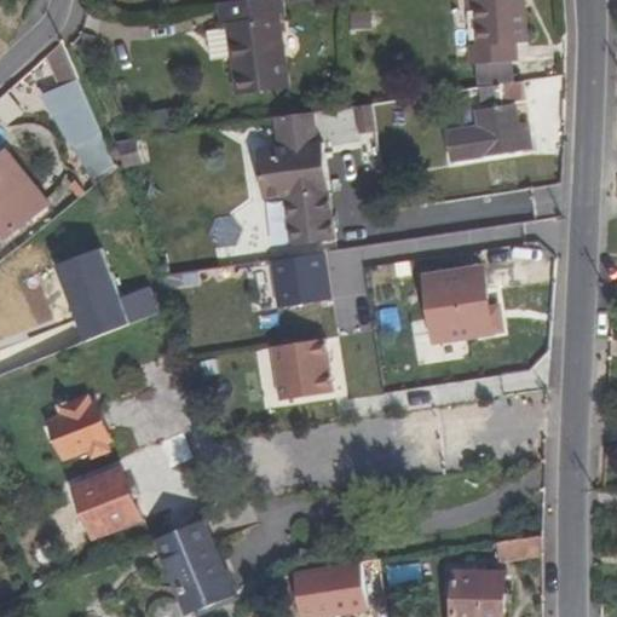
[(225,0),(217,1),(220,24),(225,23),(237,94),(288,86),(278,17),(284,16),(281,0),(225,0)]
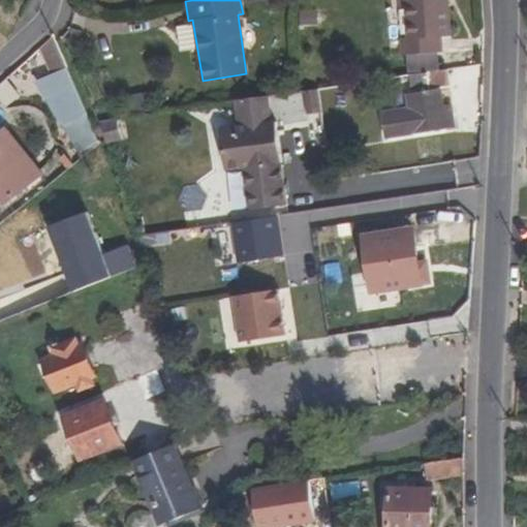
[(450,35),(446,0),(397,0),(398,5),(404,5),(406,36),(406,41),(400,41),(401,54),(406,54),(435,52),(440,52),(439,36),(450,35)]
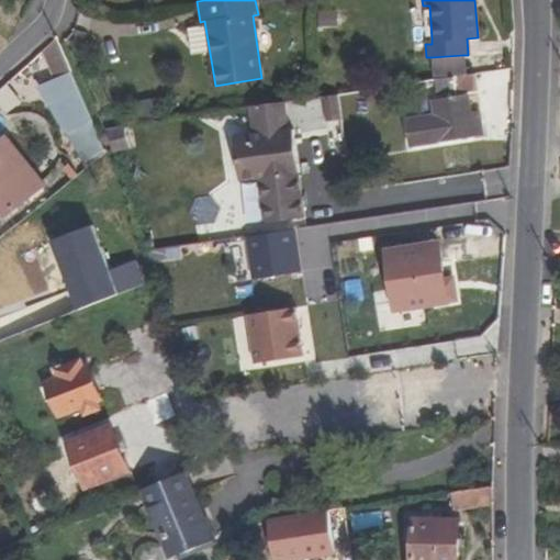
[(9,99),(69,67),(56,35),(0,86),(9,99)]
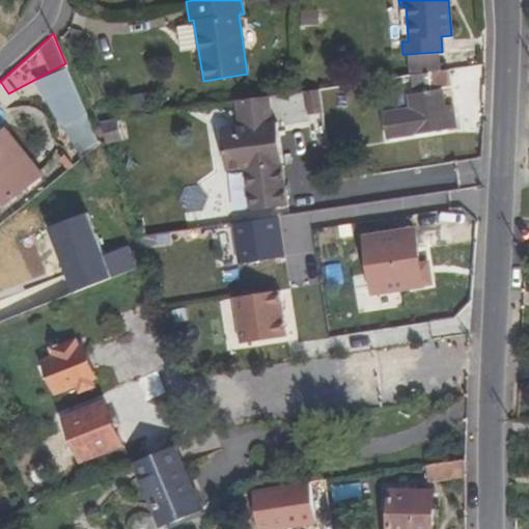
[(408,54),(409,72),(438,71),(437,52),(408,54)]
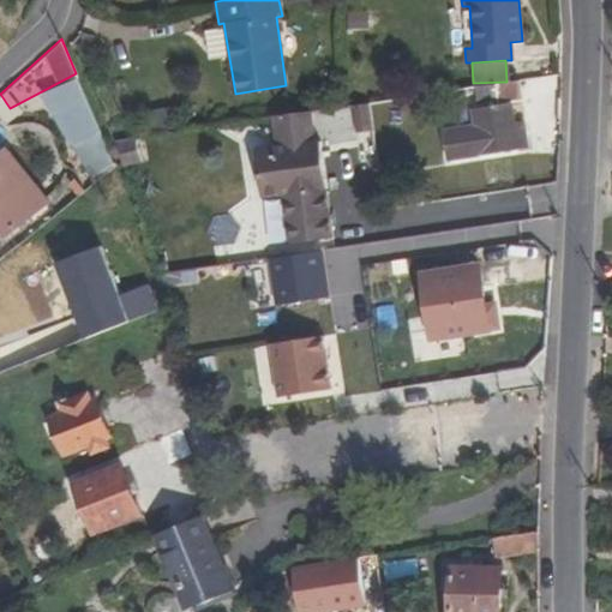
[(42,93),(73,144),(100,132),(77,78),(42,93)]
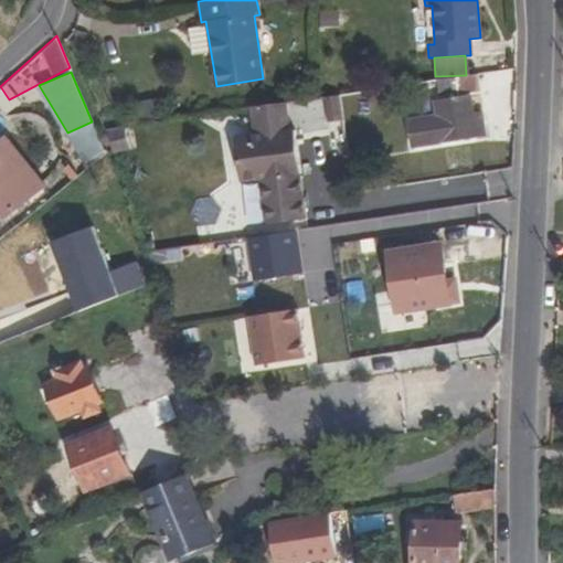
[(437,95),(479,89),(477,74),(466,75),(436,80),(437,95)]
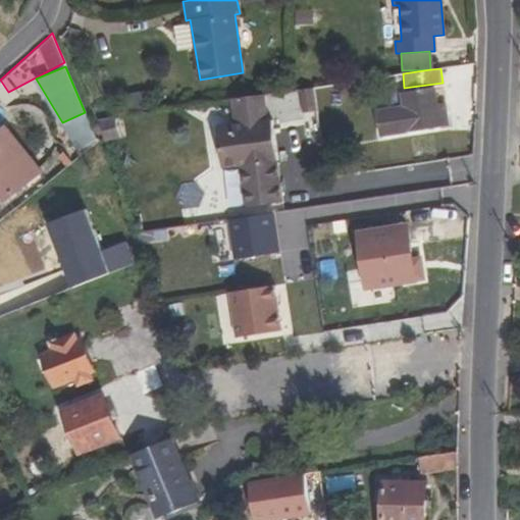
[(299,90),(306,144),(320,142),(313,88),(299,90)]
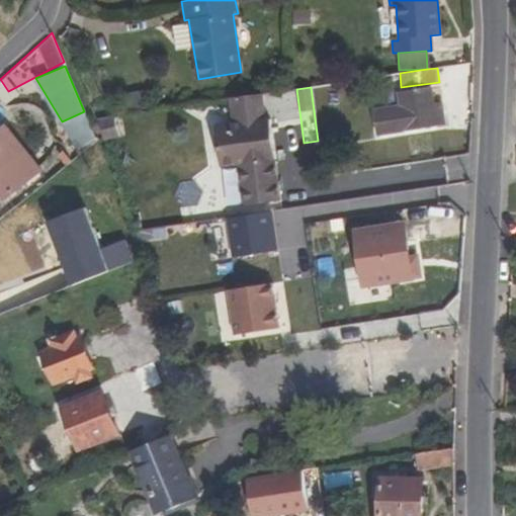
[(399,105),(373,109),(377,134),(435,124),(435,122),(443,121),(440,100),(432,102),(430,87),(397,92),(399,105)]
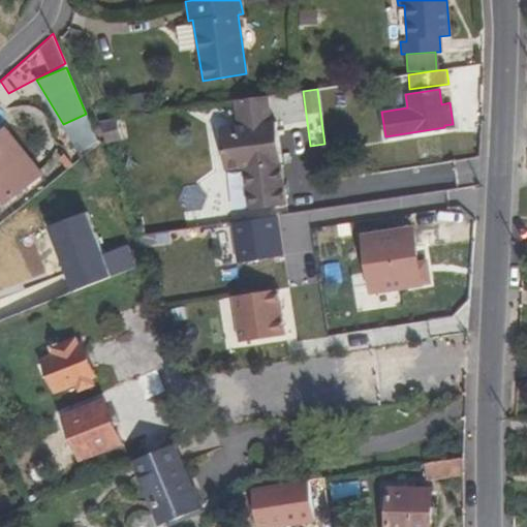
[(235,99),(238,126),(219,128),(224,169),(246,166),(251,211),(283,207),(278,162),(281,162),(276,121),(271,122),(267,94),(235,99)]
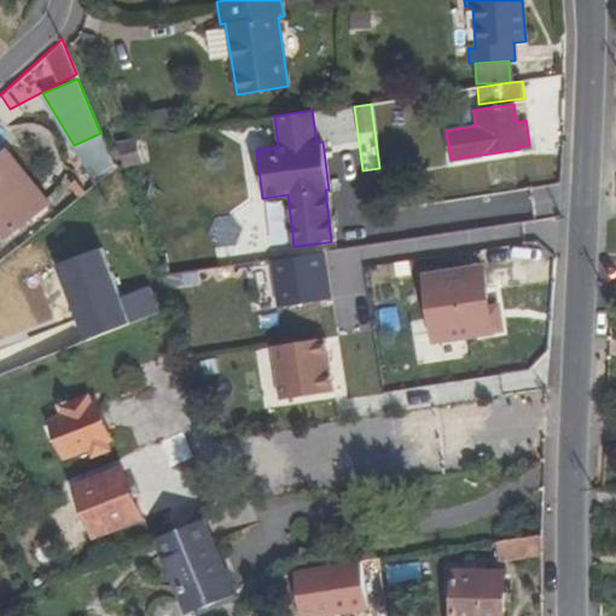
[(0,230),(5,236),(47,202),(5,150),(0,154),(0,230)]
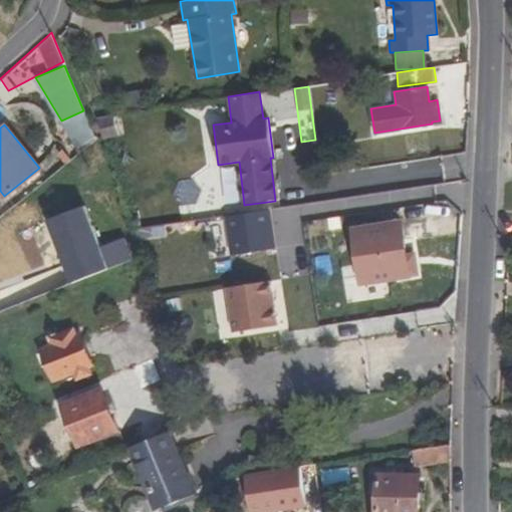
[(226,217),(232,254),(274,248),(269,211),(226,217)]
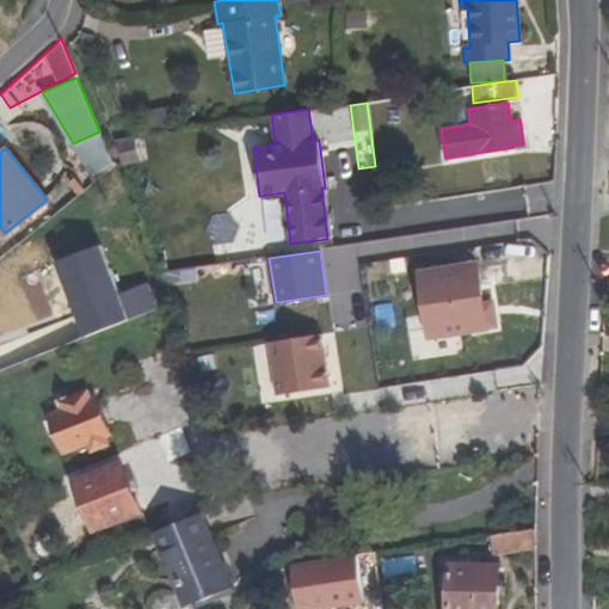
[(429,337),(493,326),(490,301),(483,302),(477,263),(419,272),(429,337)]
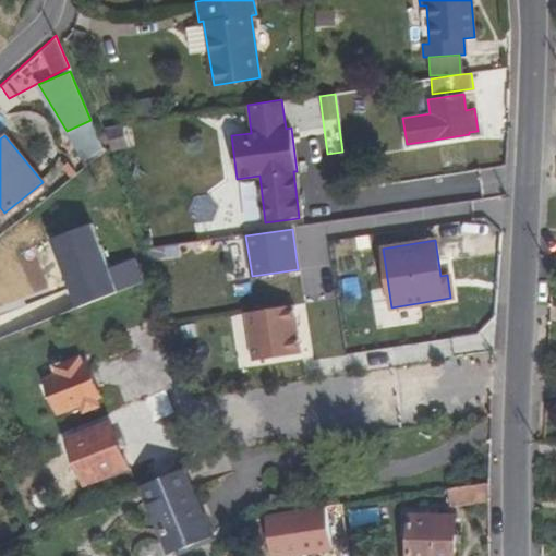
[(252,360),(300,352),(292,304),(244,312),(252,360)]
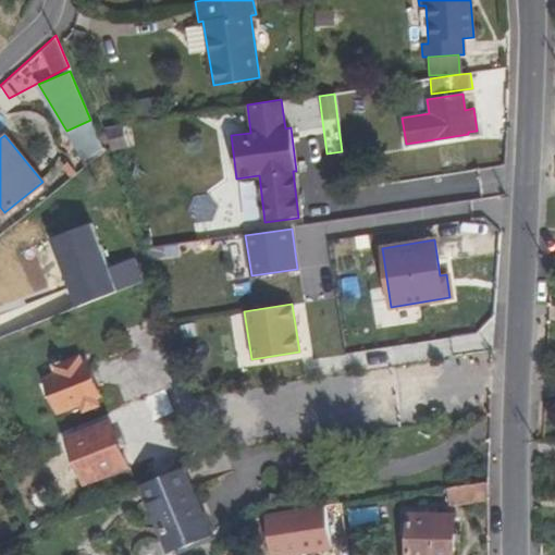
[(98,404),(95,397),(99,395),(86,361),(82,362),(78,356),(62,362),(60,358),(49,364),(53,374),(44,378),(58,411),(79,403),(83,410),(98,404)]
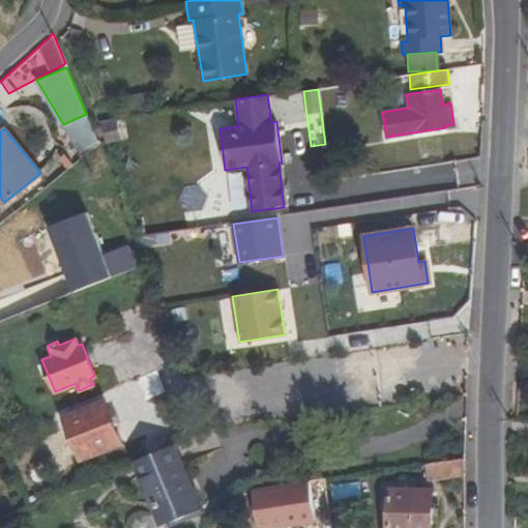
[(64,417),(80,459),(121,442),(105,401),(64,417)]
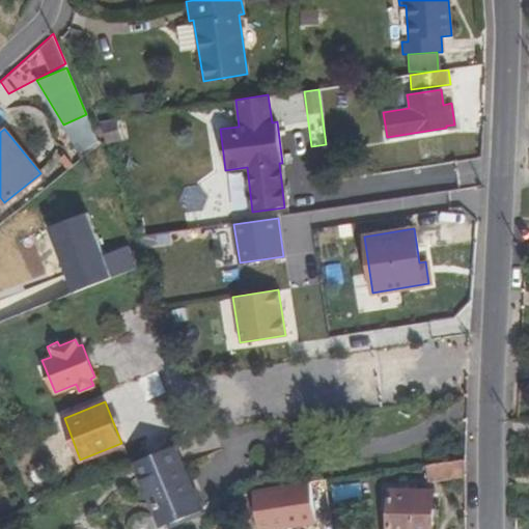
[(134,461),(161,526),(200,510),(173,445),(134,461)]
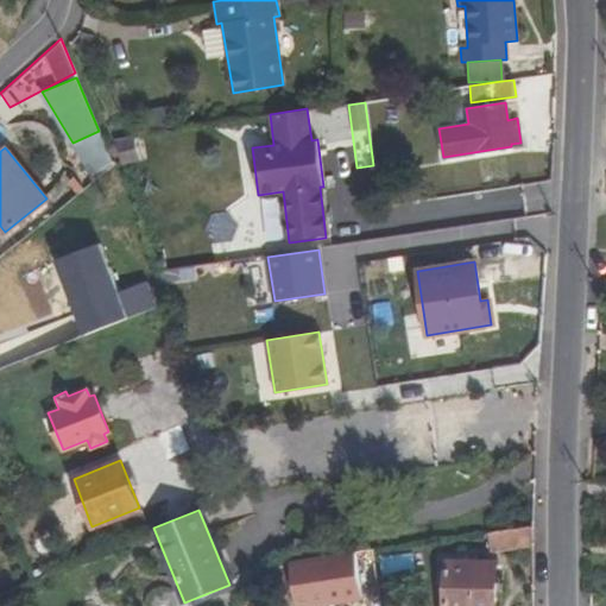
[(532,544),(532,525),(487,531),(488,550),(532,544)]
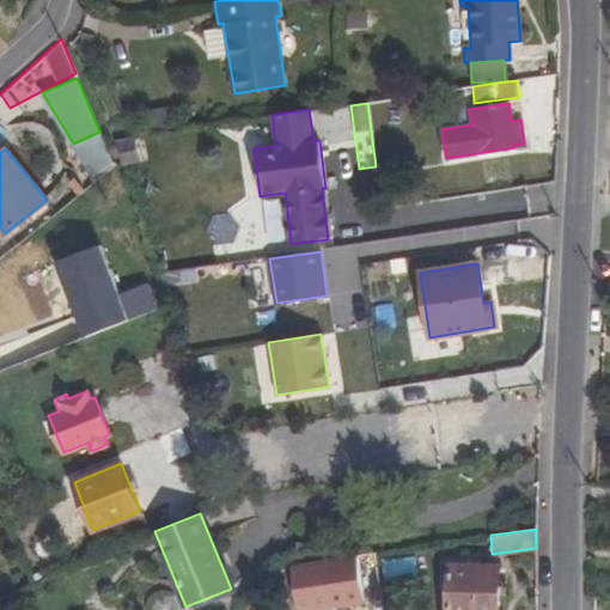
[(327,560),(329,579),(373,572),(372,553),(327,560)]
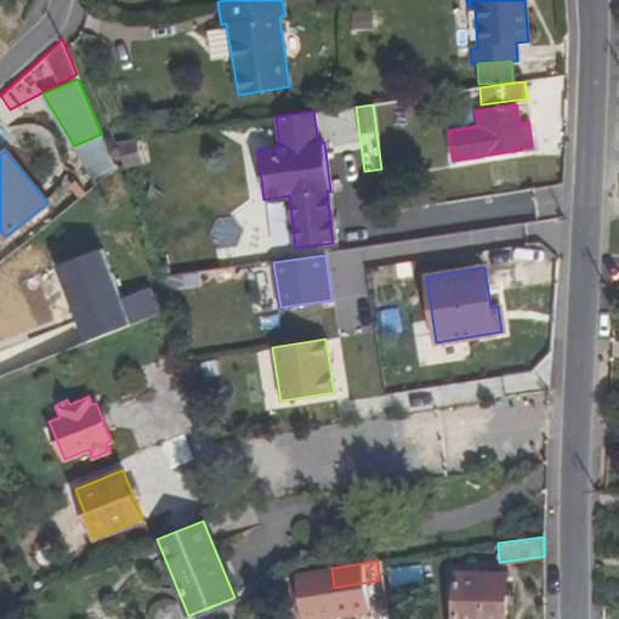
[(504,618),(506,574),(454,573),(453,618),(504,618)]
